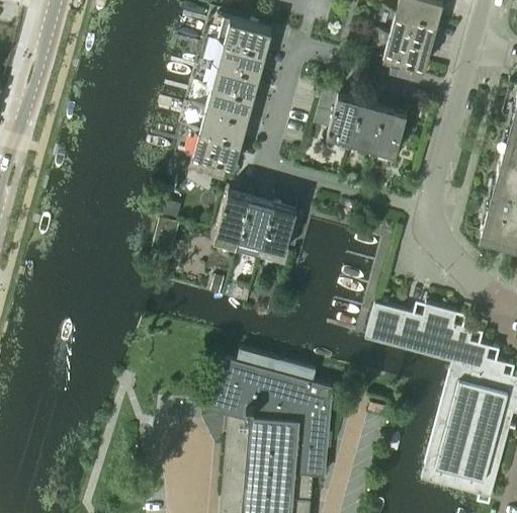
[(438,24),(444,1),(441,0),(400,0),(397,13),(438,24)]
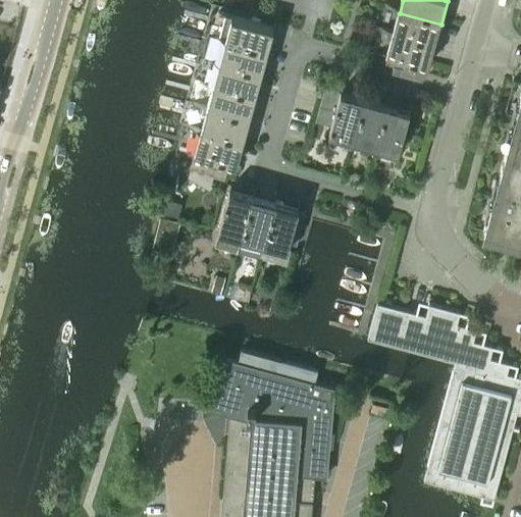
[(435,47),(441,24),(400,13),(394,36),(435,47)]
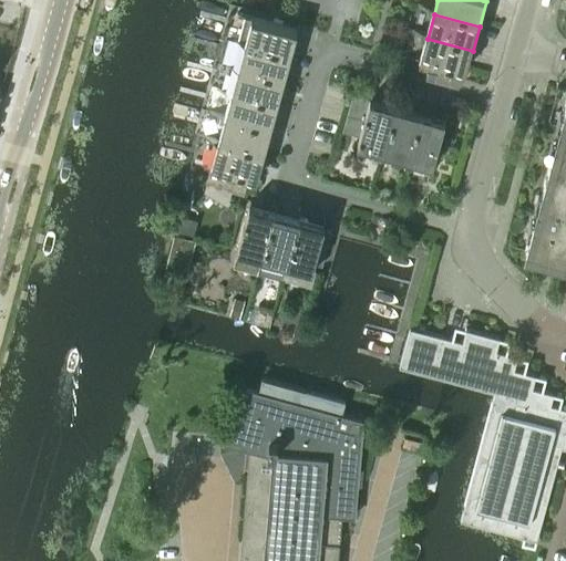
[(291,59),(298,34),(275,28),(265,26),(253,22),(246,47),(291,59)]
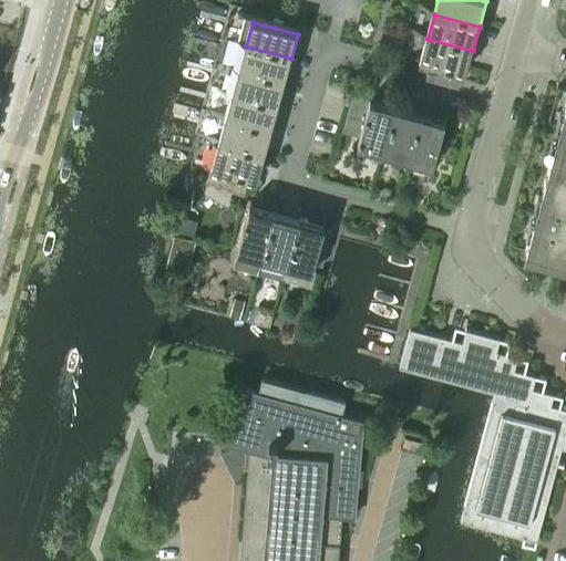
[(428,39),(421,63),(431,65),(429,73),(438,75),(440,68),(466,75),(473,51),(428,39)]
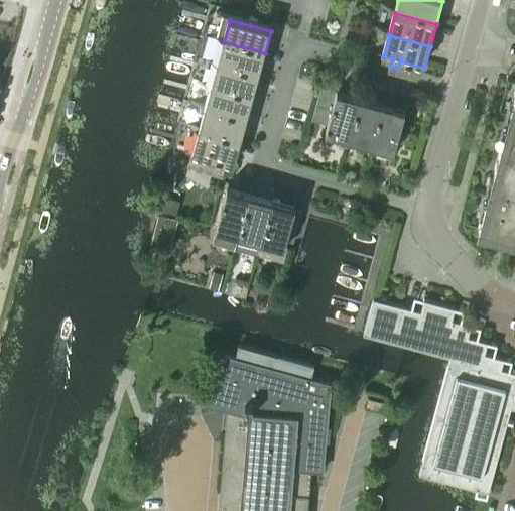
[(259,77),(265,53),(224,42),(218,65),(259,77)]
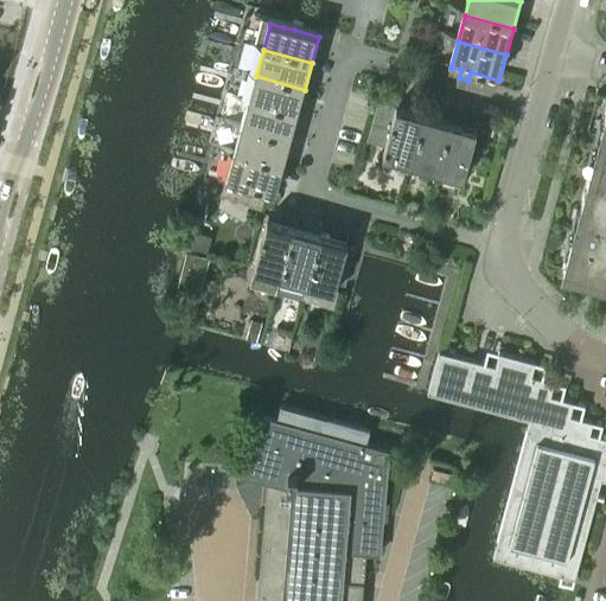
[(298,116),(305,90),(256,76),(249,102),(298,116)]
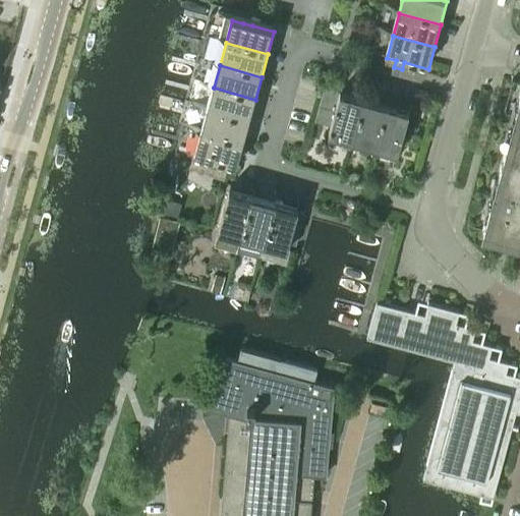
[(249,122),(255,100),(214,88),(208,111),(249,122)]
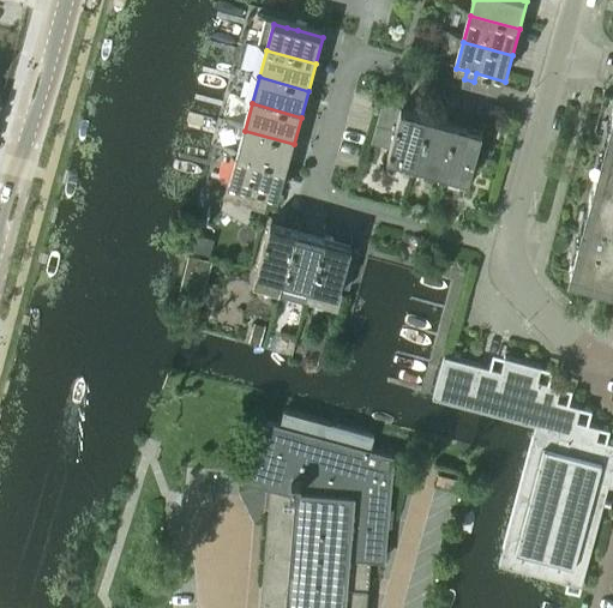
[(384,107),(373,148),(390,152),(388,160),(415,167),(430,119),(401,112),(384,107)]
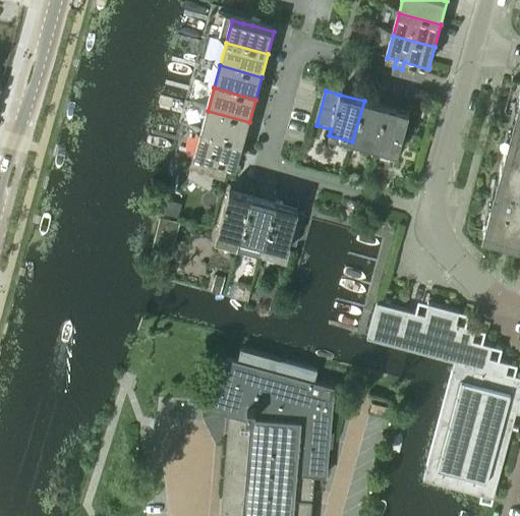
[(519,98),(483,235),(519,244),(519,98)]
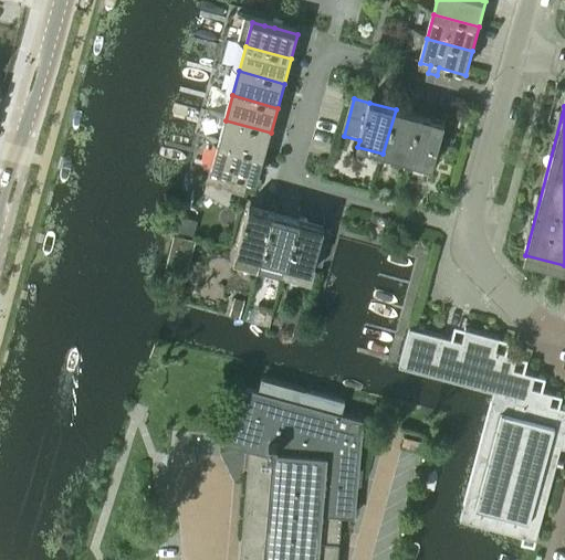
[(383,154),(382,159),(407,166),(408,161),(420,116),(396,109),(383,154)]
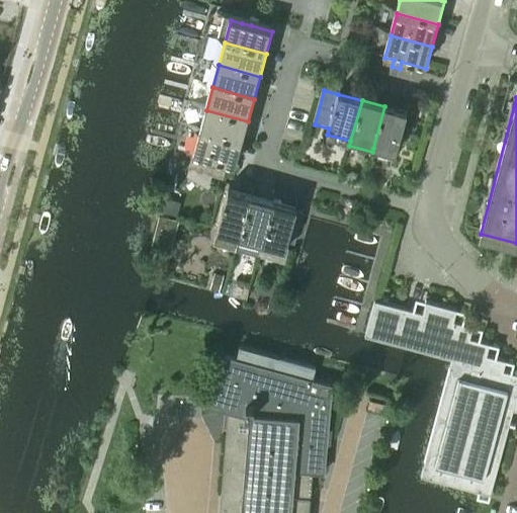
[(384,106),(373,148),(396,153),(407,112),(384,106)]
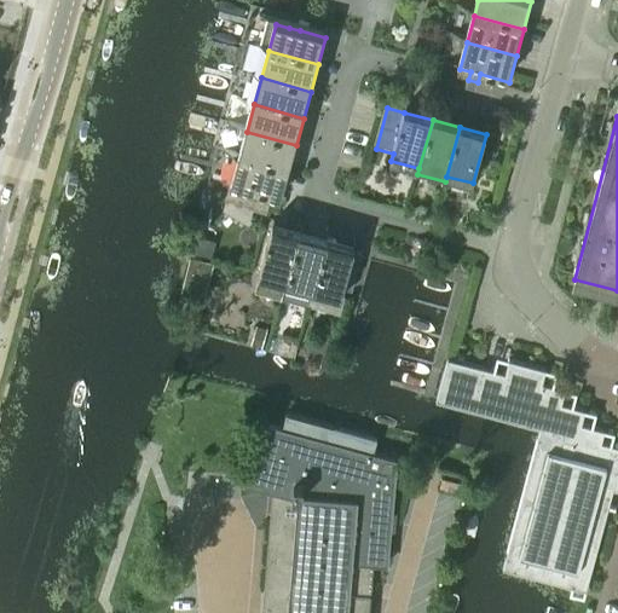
[(289,172),(296,145),(247,132),(240,158),(289,172)]
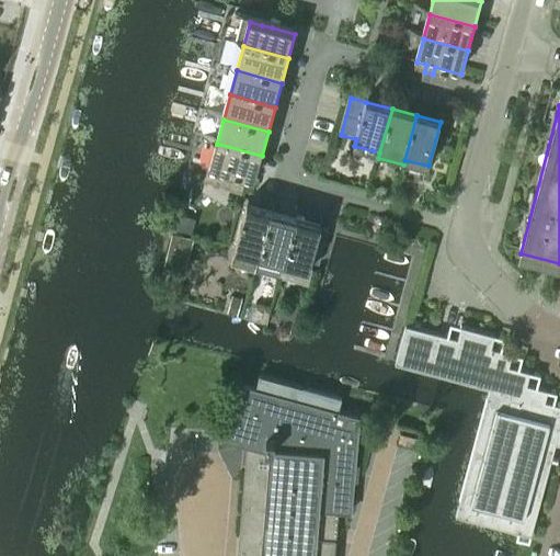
[(255,181),(262,156),(217,144),(209,169),(255,181)]
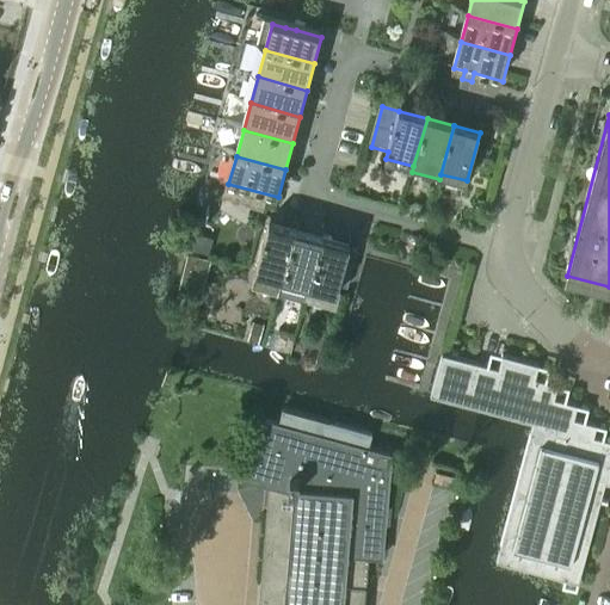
[(283,281),(297,232),(285,229),(270,224),(256,273),(257,273),(256,279),(282,286),(283,281)]
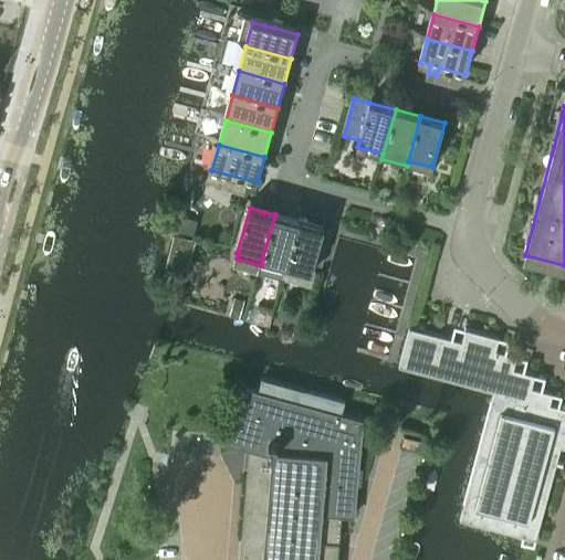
[(286,266),(300,221),(275,214),(262,260),(286,266)]
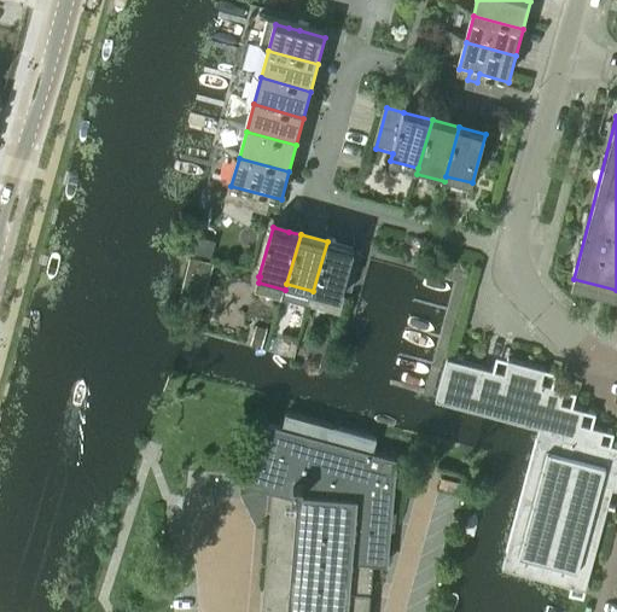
[(351,295),(361,258),(351,256),(354,249),(327,242),(313,291),(308,310),(341,320),(345,301),(341,298),(342,292),(351,295)]
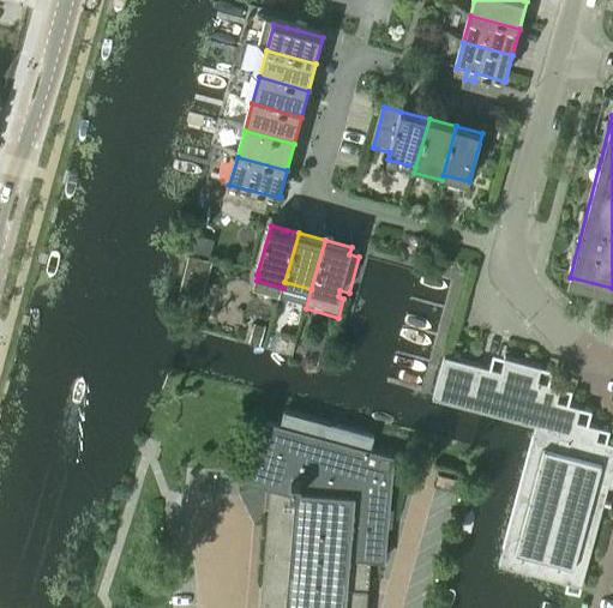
[(256,330),(250,348),(260,351),(266,333),(256,330)]
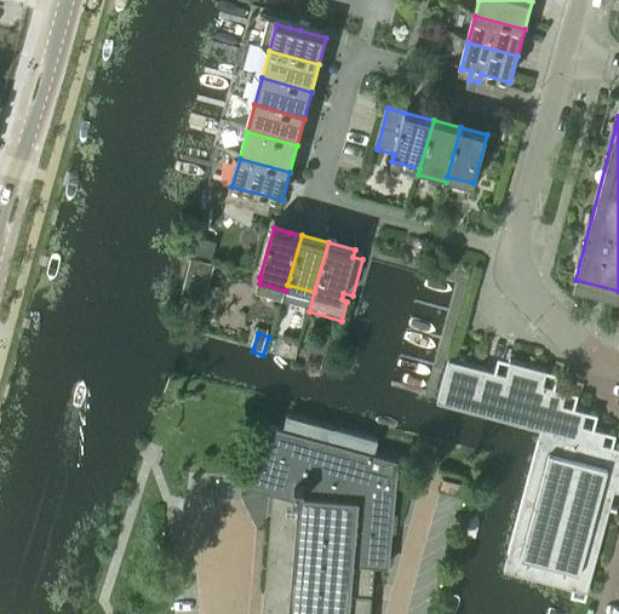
[(321,373),(320,376),(334,379),(336,377),(339,365),(336,363),(325,361),(321,373)]
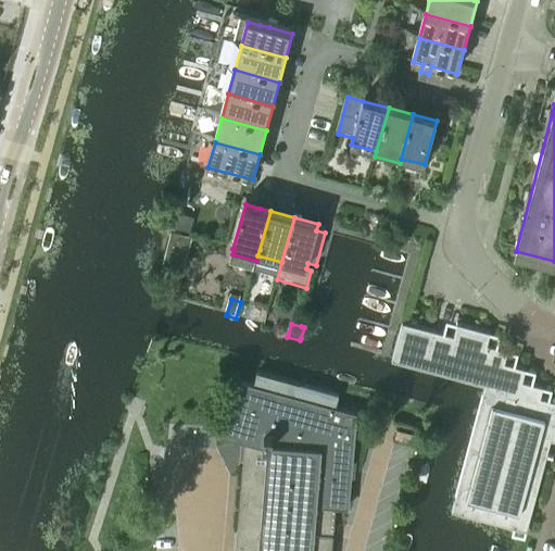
[(544,391),(522,386),(527,373),(505,366),(508,354),(488,349),(492,336),(458,327),(455,340),(403,326),(393,363),(487,389),(453,515),(527,535),(552,443),(554,445),(554,405),(541,402),(544,391)]
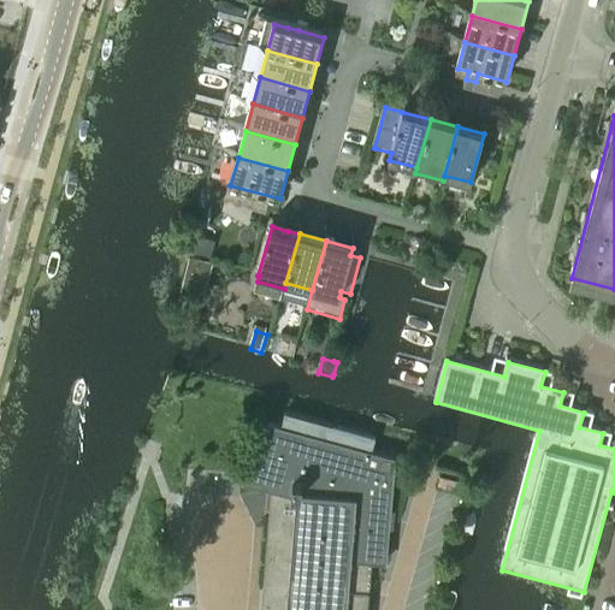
[(377,442),(287,416),(282,431),(260,425),(243,486),(272,495),(276,484),(293,489),(293,496),(297,497),(296,521),(281,520),(272,609),(368,609),(373,566),(388,567),(396,462),(372,456),(377,442)]
